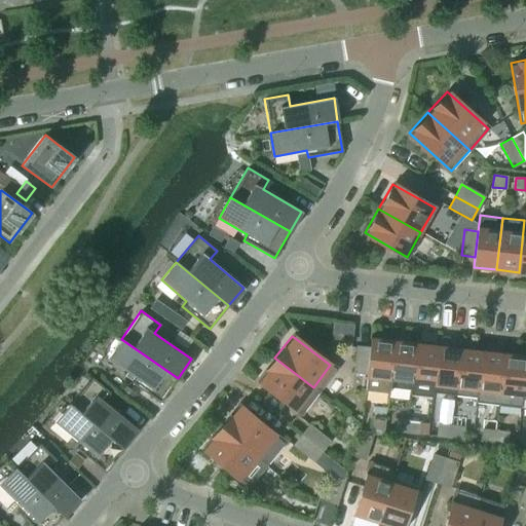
[(389,387),(395,340),(371,338),(370,348),(367,374),(365,389),(388,392),(389,387)]
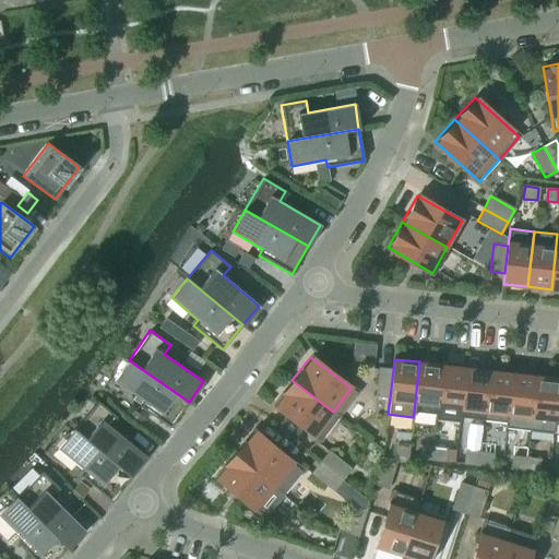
[(189,402),(129,360),(115,380),(143,401),(139,406),(170,428),(189,402)]
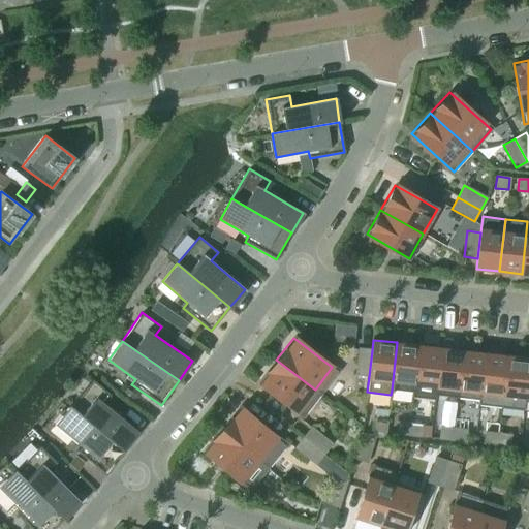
[(412,393),(417,345),(397,342),(392,390),(412,393)]
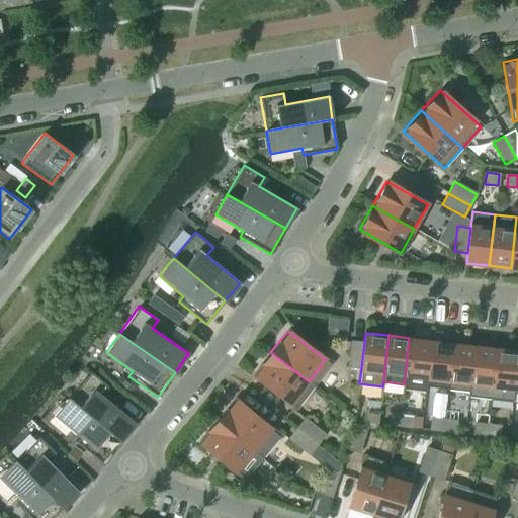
[(425,392),(426,386),(431,340),(409,338),(404,384),(403,389),(425,392)]
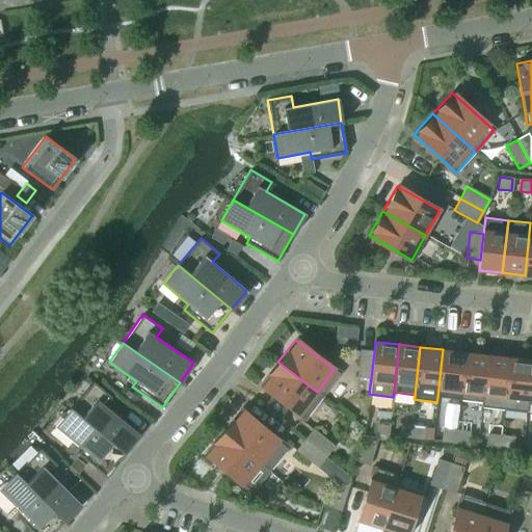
[(460,392),(466,352),(443,349),(437,397),(460,400),(461,392),(460,392)]
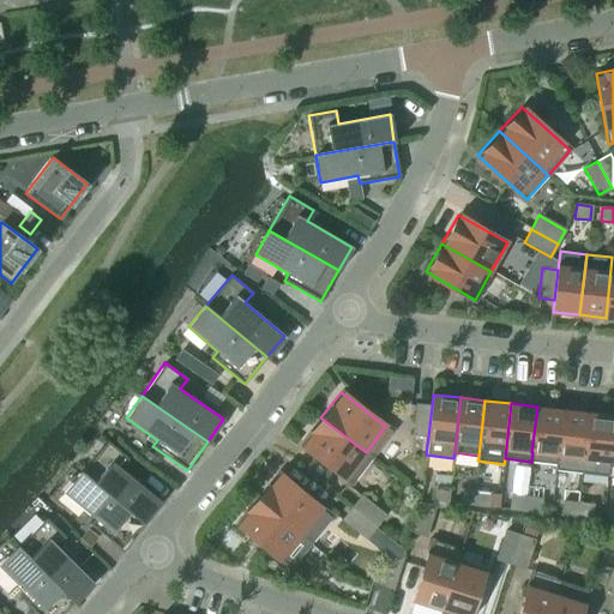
[(428,437),(432,407),(416,404),(413,434),(428,437)]
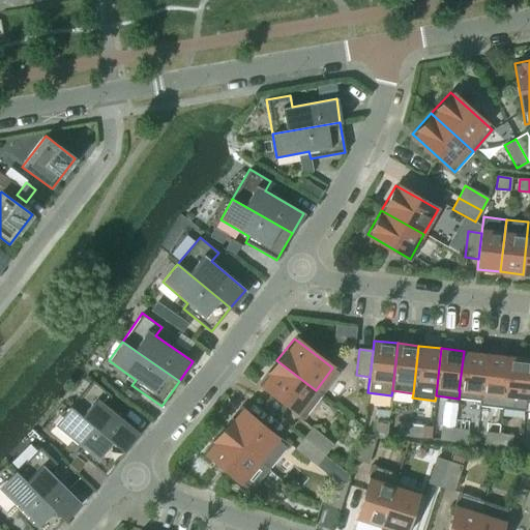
[(480,393),(486,353),(464,351),(459,390),(460,390),(480,393)]
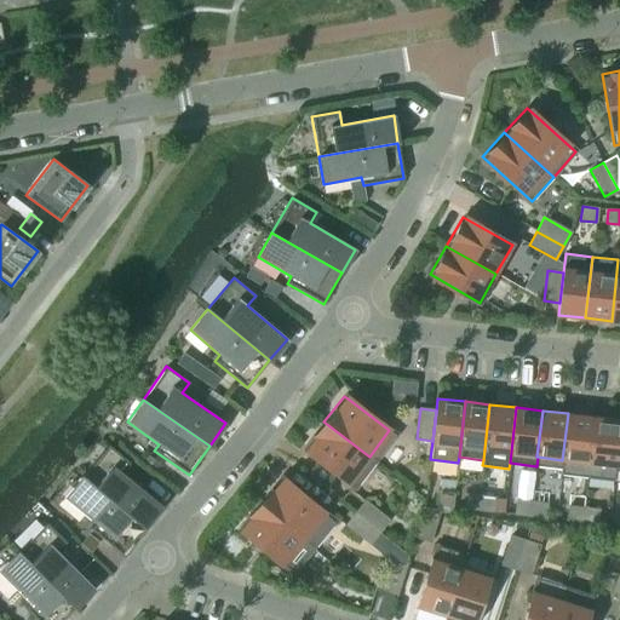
[(587,477),(595,417),(568,413),(562,460),(561,475),(587,477)]
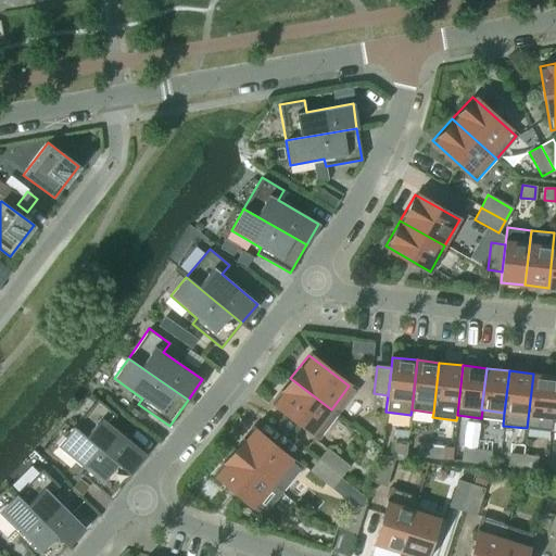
[(552,418),(555,382),(555,376),(533,374),(527,428),(551,431),(552,418)]
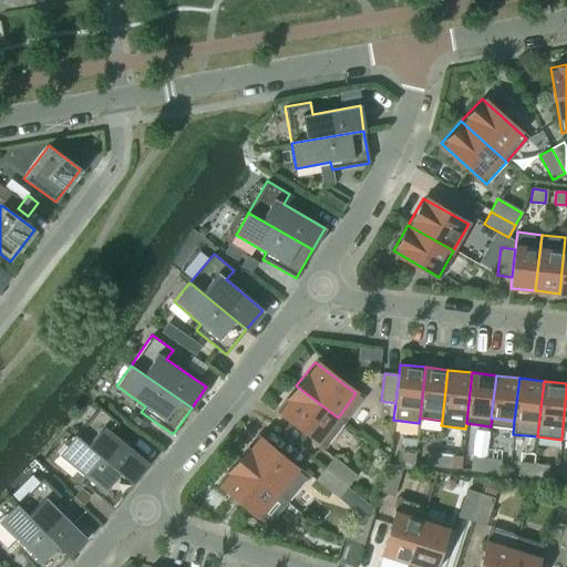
[(344,422),(338,418),(296,385),(278,410),(326,446),(344,422)]
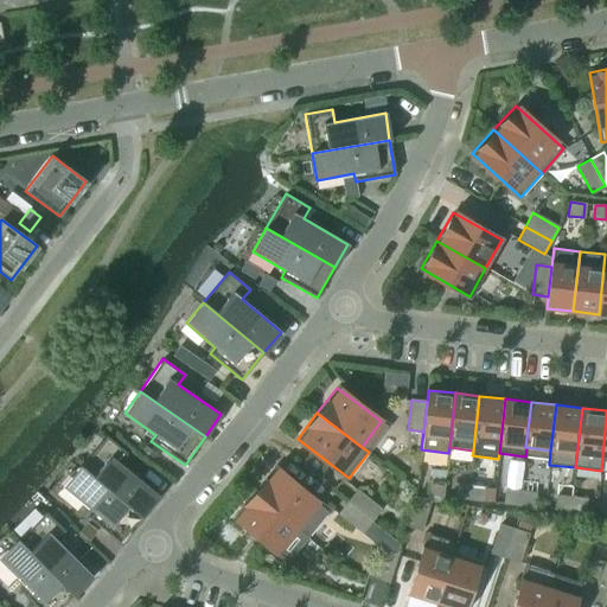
[(159,496),(119,462),(127,453),(106,435),(81,466),(141,516),(159,496)]
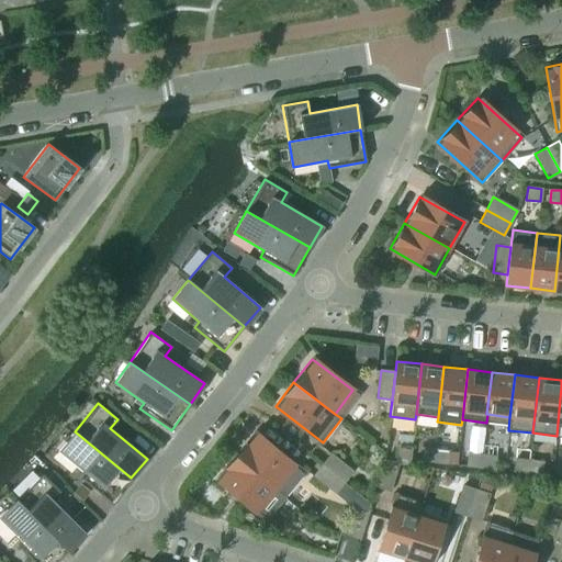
[(131,478),(75,431),(58,450),(86,473),(80,479),(110,503),(131,478)]
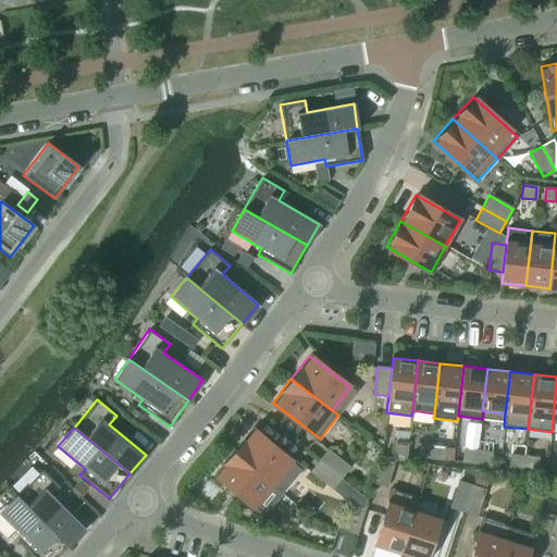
[(301,470),(251,429),(232,453),(272,485),(282,493),(301,470)]
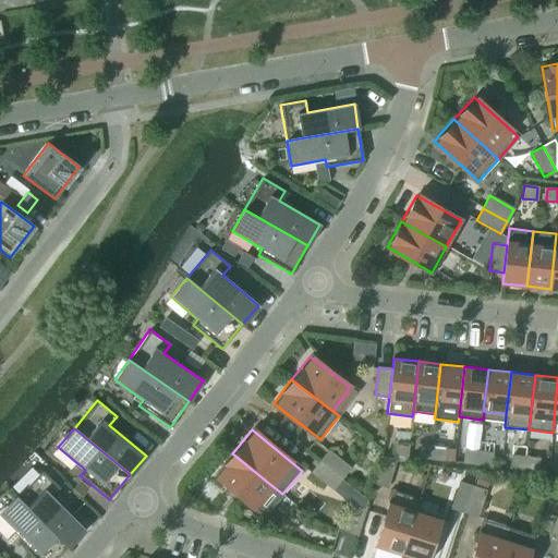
[(407,456),(409,444),(395,441),(392,455),(407,456)]
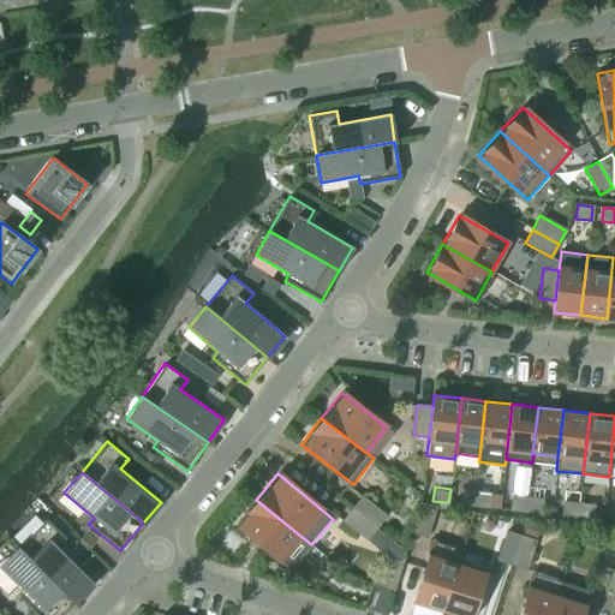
[(475,506),(476,491),(460,490),(459,503),(475,506)]
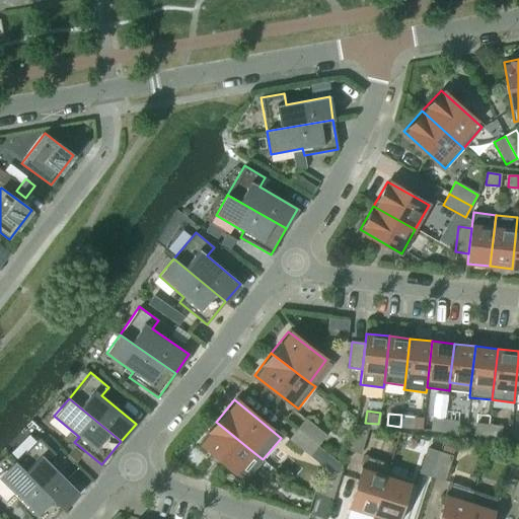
[(413,428),(414,417),(401,415),(400,427),(413,428)]
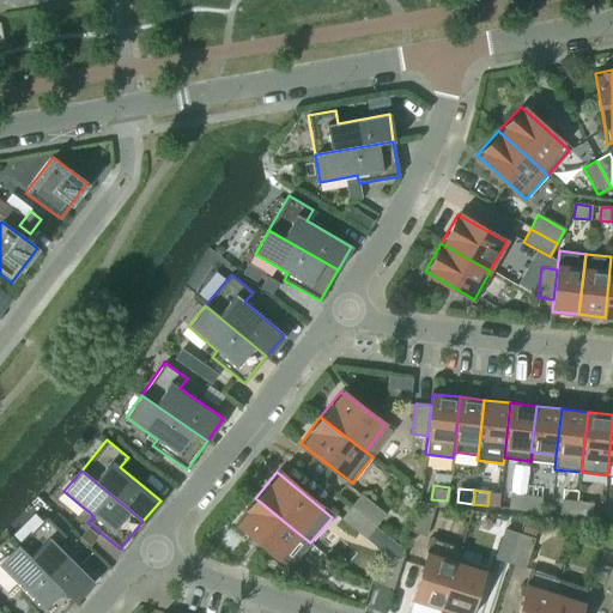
[(525,510),(526,496),(510,495),(509,508),(525,510)]
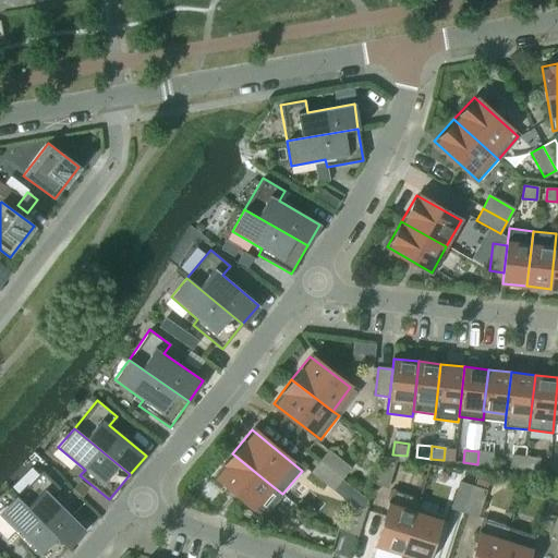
[(350,468),(328,451),(319,461),(341,478),(350,468)]
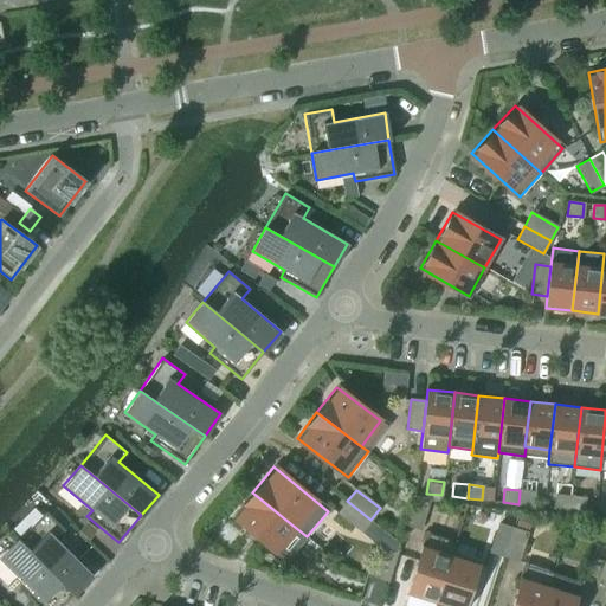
[(533,505),(534,492),(520,490),(519,504),(533,505)]
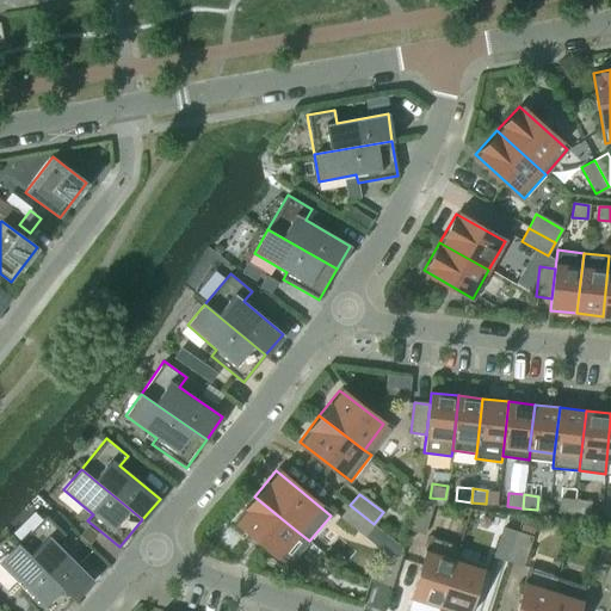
[(298,532),(254,497),(235,520),(278,556),(298,532)]
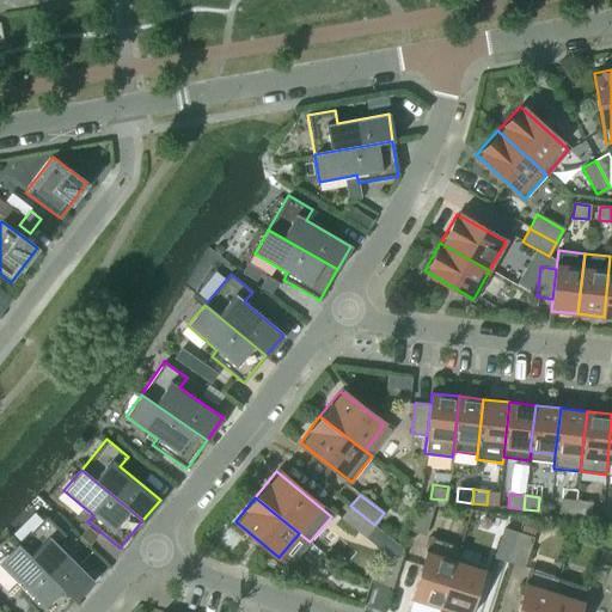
[(575,515),(576,501),(561,500),(560,513),(575,515)]
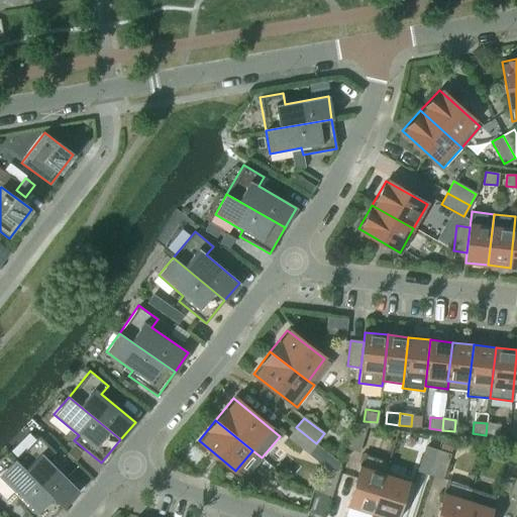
[(358,451),(366,427),(353,423),(346,447),(358,451)]
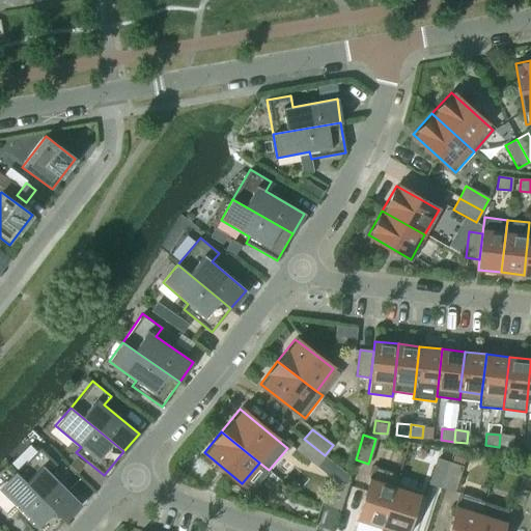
[(511,448),(512,437),(500,435),(499,447),(511,448)]
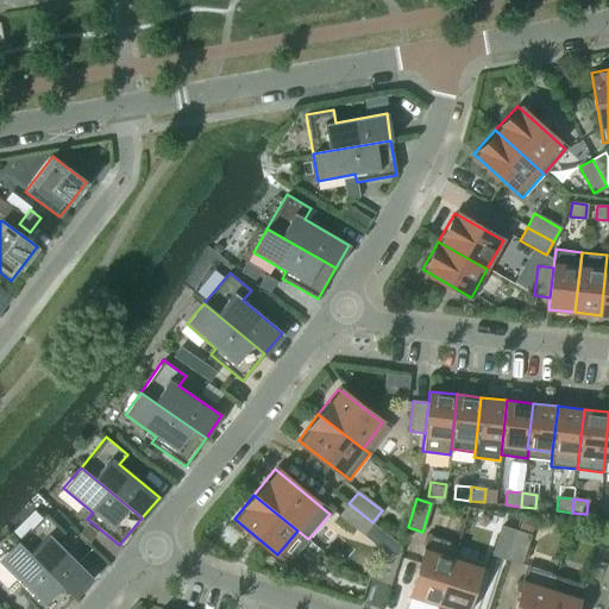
[(372,522),(349,503),(339,515),(363,534),(372,522)]
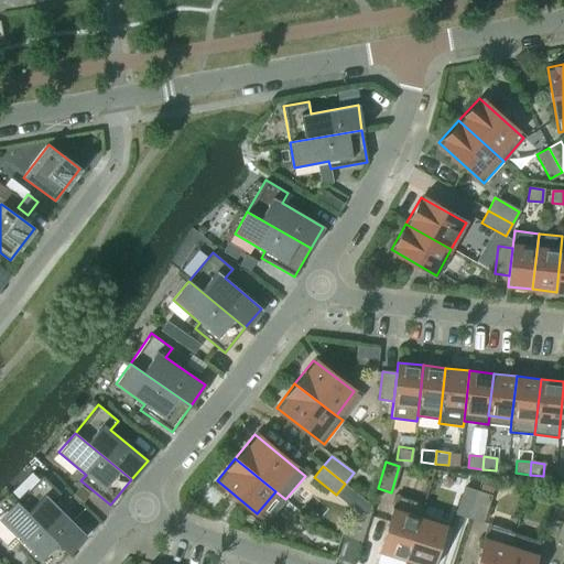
[(86,535),(52,502),(61,494),(42,475),(17,501),(68,553),(86,535)]
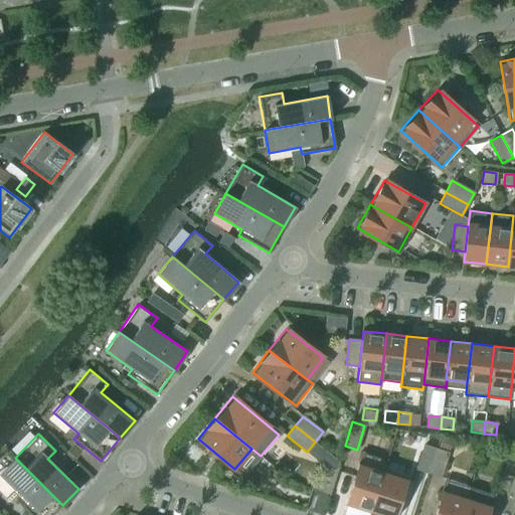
[(428,473),(437,449),(424,445),(416,469),(428,473)]
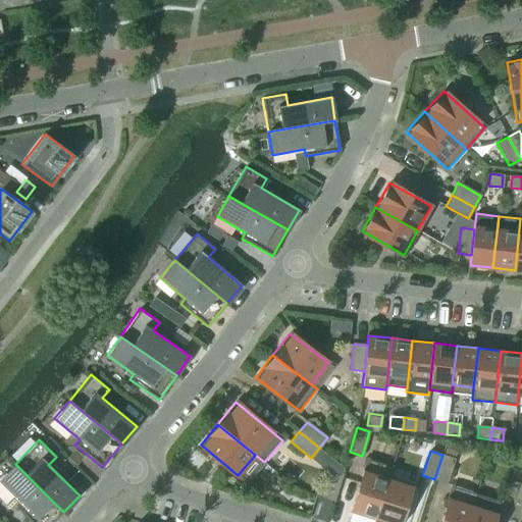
[(447,483),(455,459),(442,455),(434,479),(447,483)]
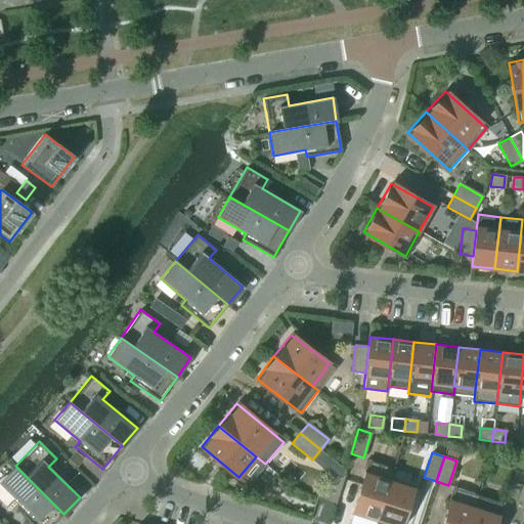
[(378,520),(390,480),(394,469),(369,461),(353,513),(377,520),(378,520)]
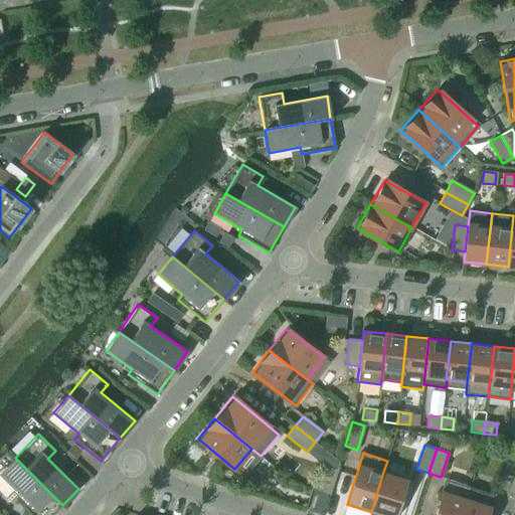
[(51,514),(62,505),(15,458),(0,472),(0,475),(21,497),(16,502),(29,514),(51,514)]
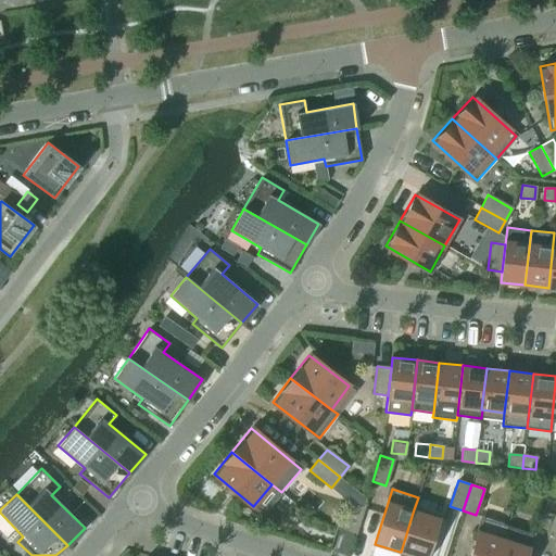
[(355,534),(364,508),(351,504),(342,530),(355,534)]
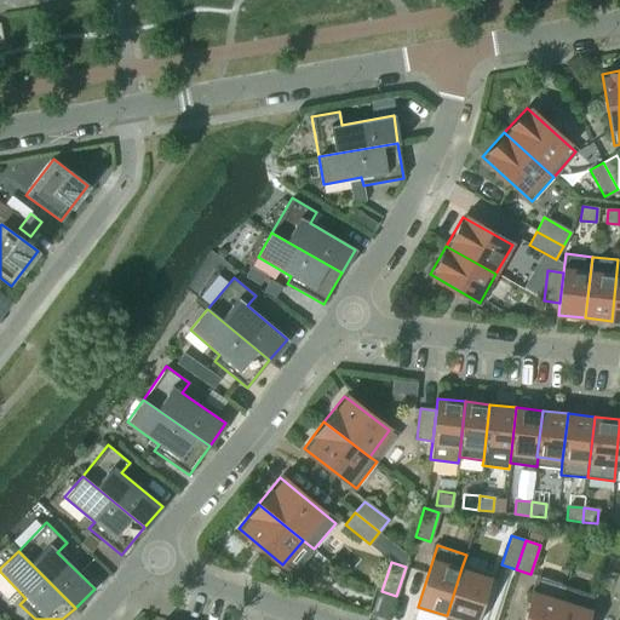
[(474,619),(488,577),(461,568),(447,615),(446,615),(443,619),(474,619)]
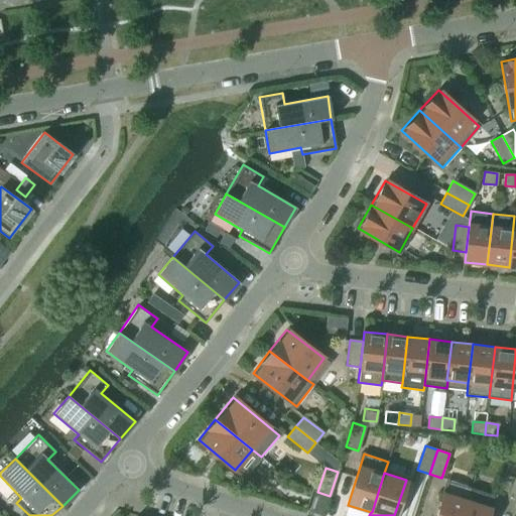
[(462,515),(471,488),(447,481),(436,515),(462,515)]
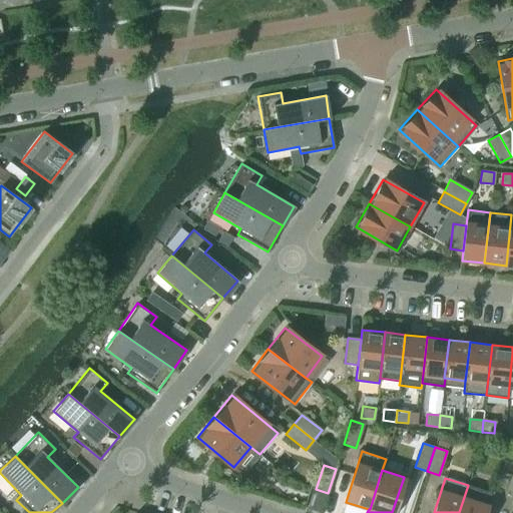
[(483,512),(491,493),(468,485),(459,512),(483,512)]
